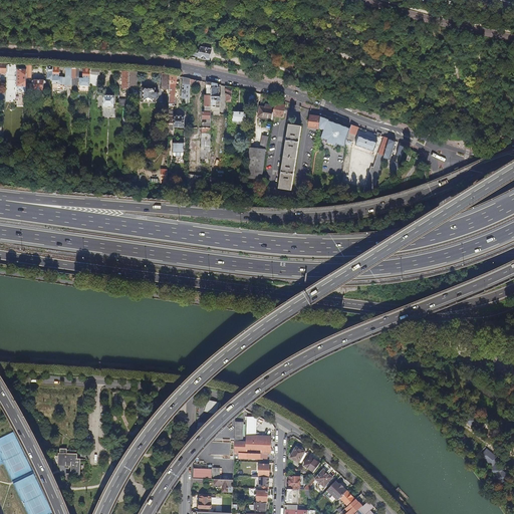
[(199,58),(210,61),(212,50),(201,47),(200,52),(196,51),(195,57),(199,58)]
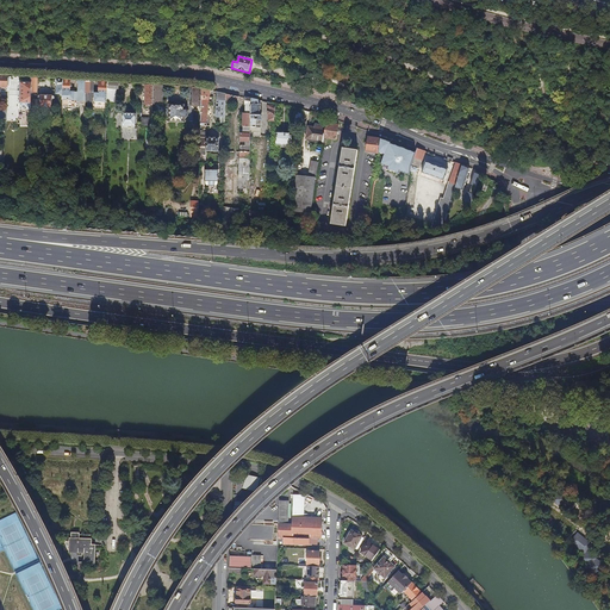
[(63,99),(63,100),(86,101),(86,92),(86,81),(79,81),(79,92),(70,92),(72,80),(63,80),(63,99)]
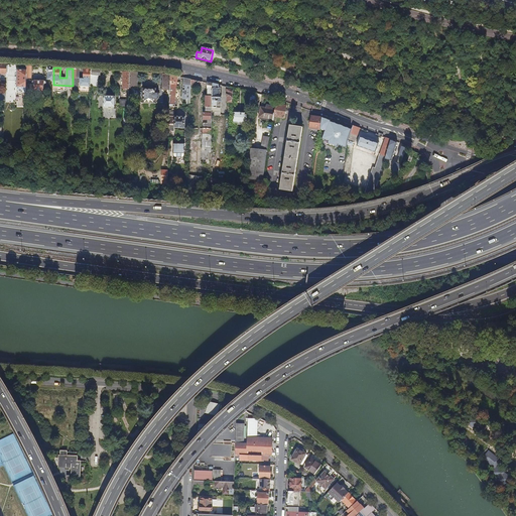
[(17,88),(26,88),(26,84),(27,79),(27,71),(18,70),(17,88)]
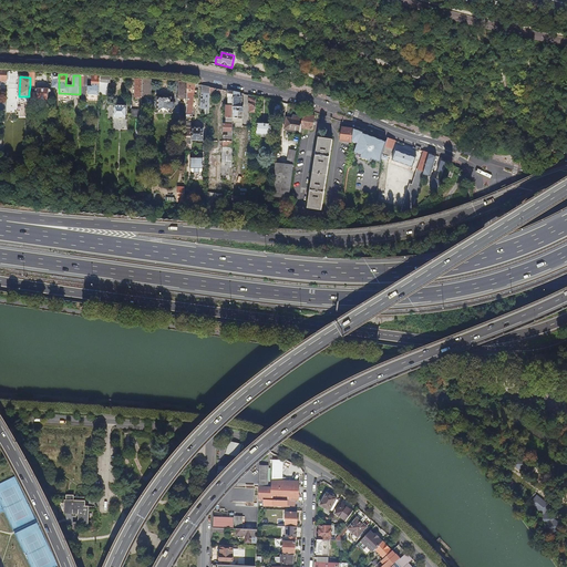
[(89,94),(100,95),(100,94),(101,76),(93,76),(93,88),(89,86),(89,94)]
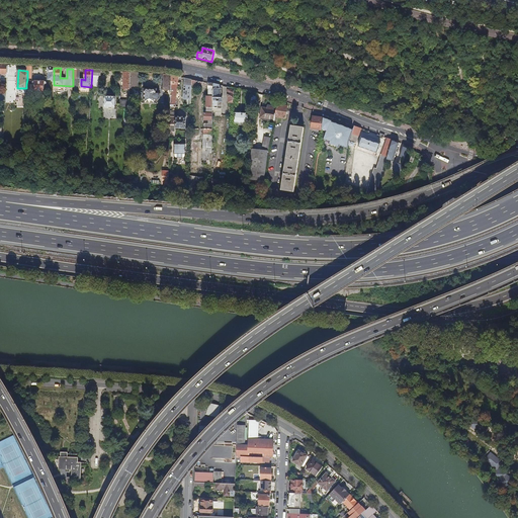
[(92,70),(91,86),(99,87),(99,75),(100,76),(101,71),(92,70)]
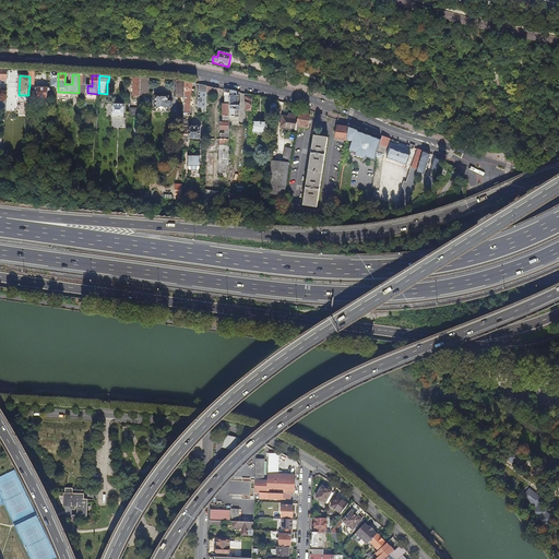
[(141,78),(140,96),(150,97),(150,79),(141,78)]
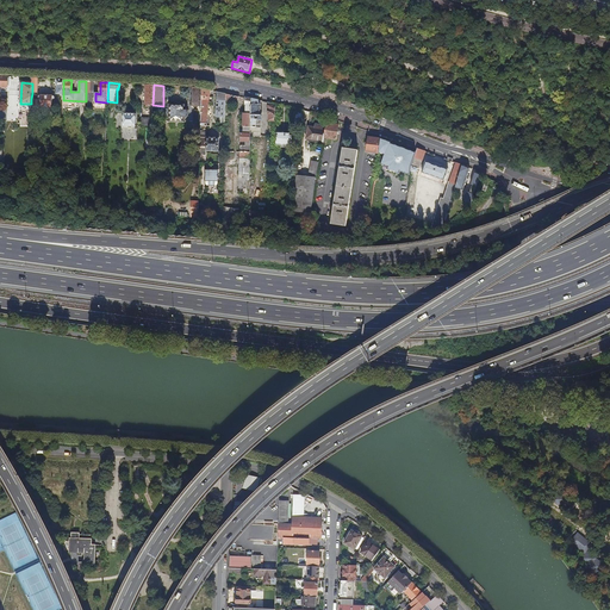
[(203,89),(193,87),(192,106),(201,106),(203,89)]
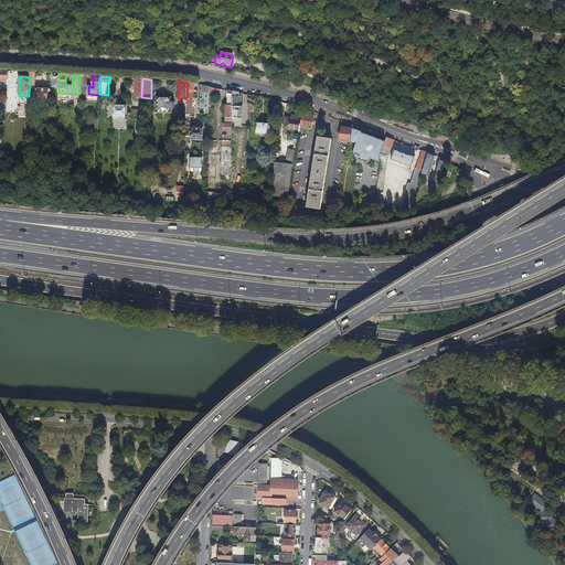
[(38,93),(38,99),(49,99),(49,93),(50,93),(51,92),(51,91),(50,89),(49,89),(38,88),(38,89),(36,89),(35,91),(35,92),(36,92),(36,93),(38,93)]
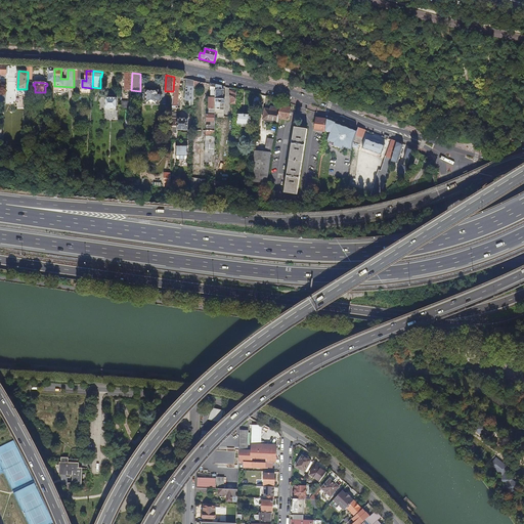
[(212,139),(215,139),(216,110),(216,85),(212,84),(211,97),(210,97),(209,108),(210,108),(210,112),(208,112),(208,114),(207,114),(207,122),(211,122),(211,125),(207,125),(207,130),(206,130),(206,139),(212,139)]
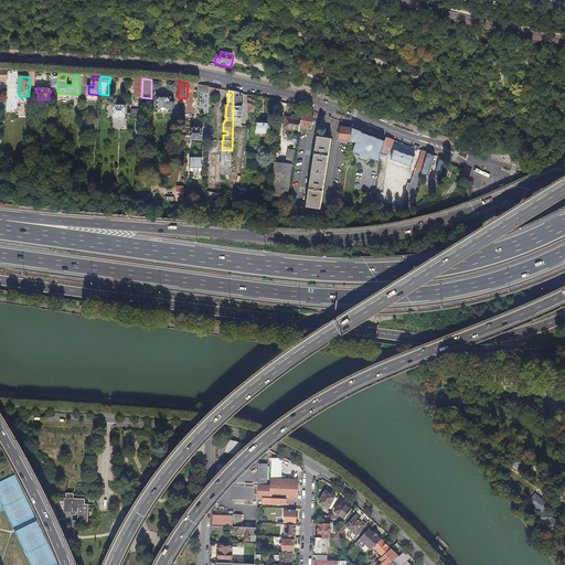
[(233,92),(233,118),(242,118),(242,104),(242,103),(241,103),(241,97),(241,94),(233,92)]
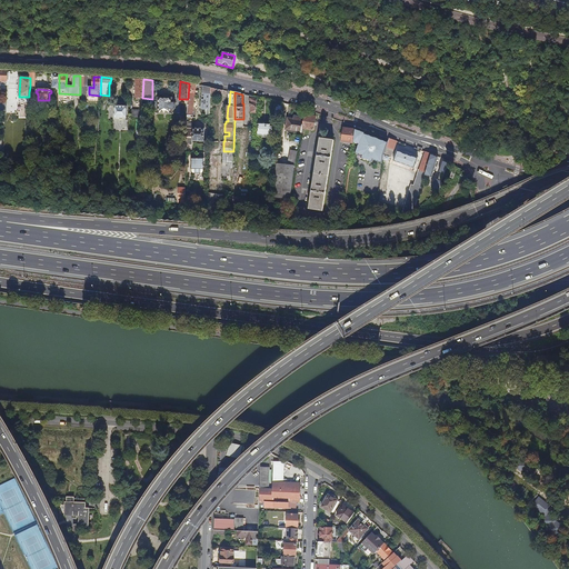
[(159,98),(158,113),(171,113),(171,109),(175,110),(175,109),(175,103),(175,102),(172,102),(172,99),(159,98)]
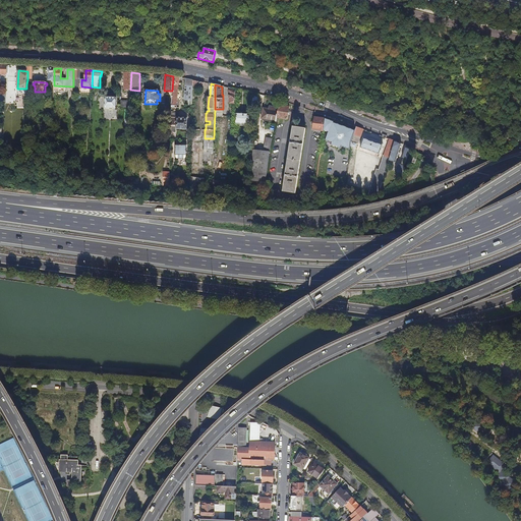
[(116,98),(106,98),(105,108),(116,109),(116,98)]
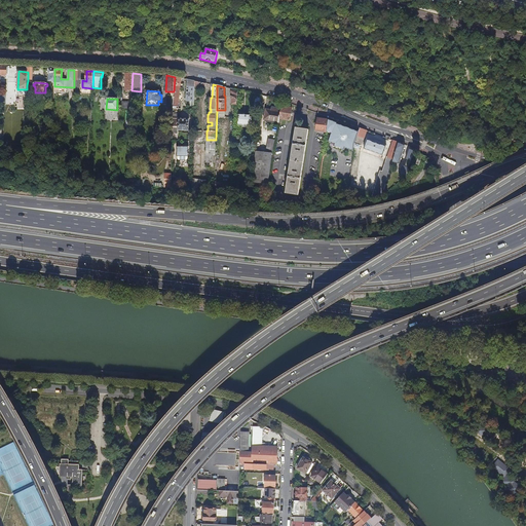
[(264,120),(278,122),(279,119),(282,109),(271,107),(271,109),(266,108),(264,120)]
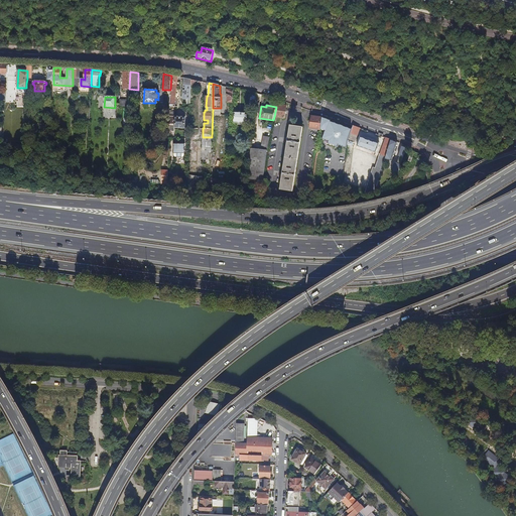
[(276,107),(274,117),(284,118),(286,106),(276,105),(276,107)]
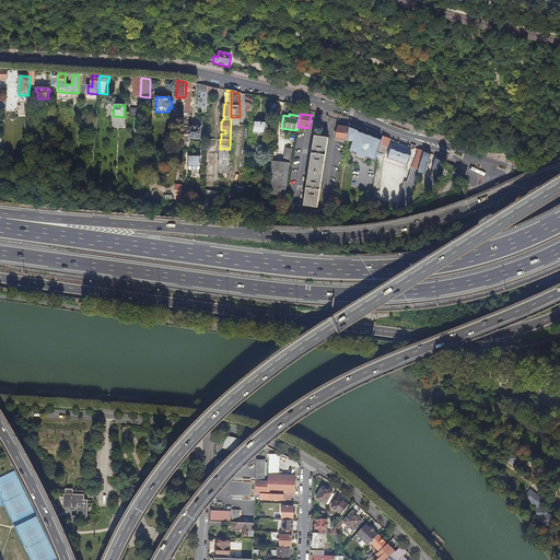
[(266,123),(255,121),(254,133),(266,133),(266,123)]
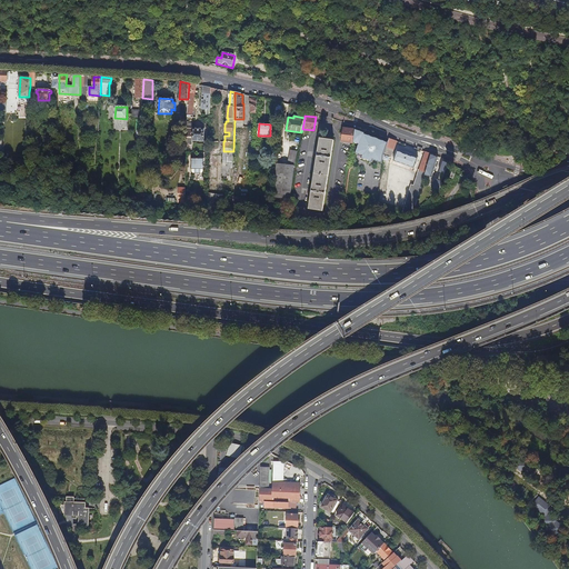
[(187,131),(186,151),(189,151),(189,146),(190,146),(190,143),(193,143),(193,141),(205,141),(205,129),(201,129),(197,129),(193,129),(193,131),(187,131)]
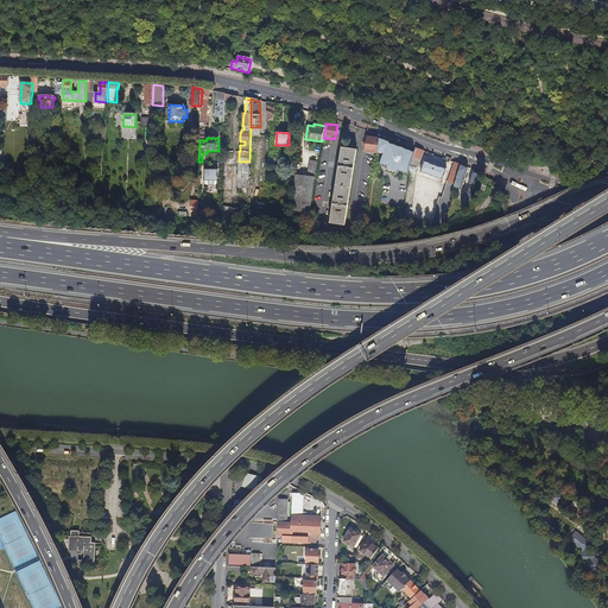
[(366,152),(378,153),(378,152),(379,139),(367,138),(366,152)]
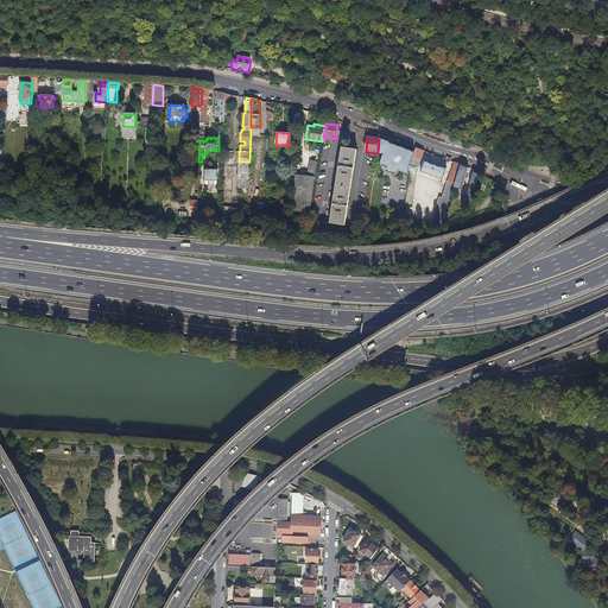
[(399,170),(409,175),(410,166),(415,153),(390,144),(390,143),(379,139),(378,152),(384,154),(381,162),(381,163),(382,164),(382,165),(384,165),(382,168),(398,173),(399,170)]
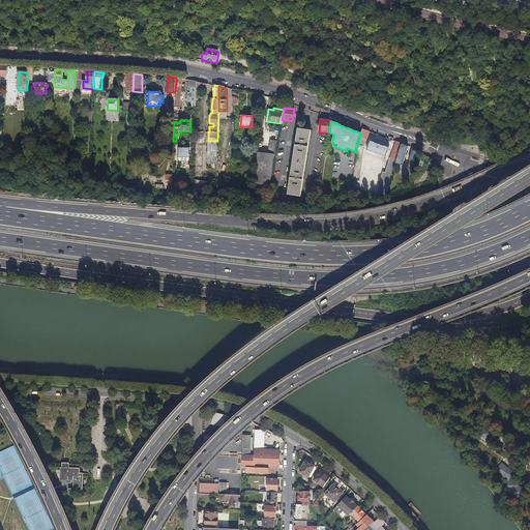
[(298,129),(288,195),(300,197),(305,164),(311,131),(307,130),(308,126),(302,125),(301,129),(298,129)]
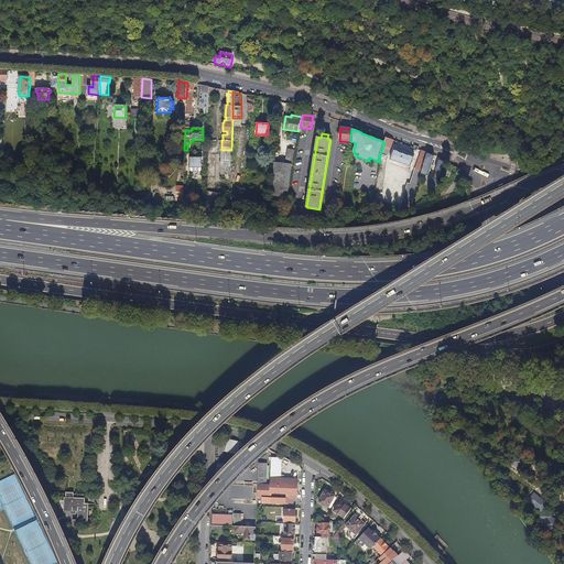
[(379,162),(376,188),(381,188),(384,159),(386,156),(387,156),(393,141),(386,138),(384,142),(380,154),(379,162)]
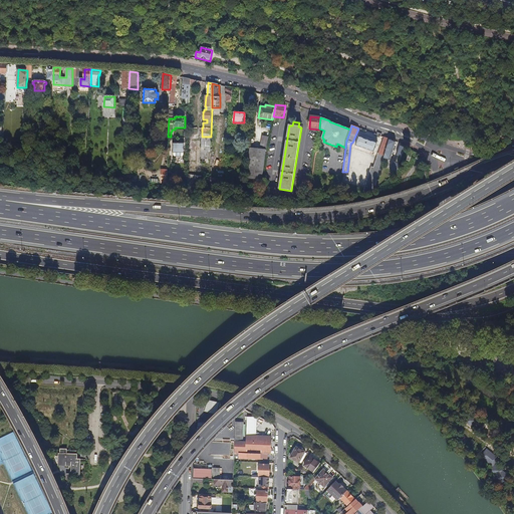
[(259,148),(266,149),(267,138),(261,136),(259,148)]
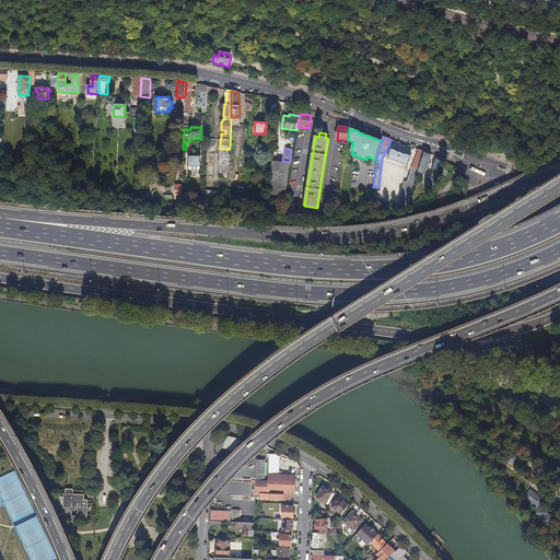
[(397,151),(392,149),(387,159),(408,166),(411,155),(405,153),(405,154),(397,151)]
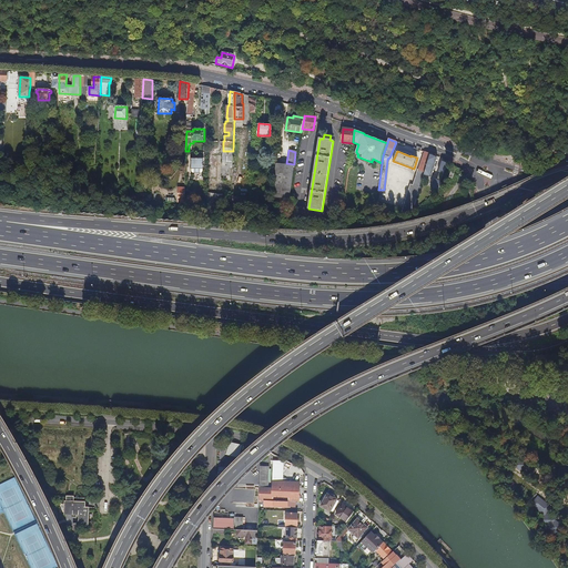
[(402,212),(413,212),(423,180),(424,175),(430,154),(425,152),(418,170),(419,171),(418,175),(415,188),(413,186),(405,209),(403,208),(402,212)]
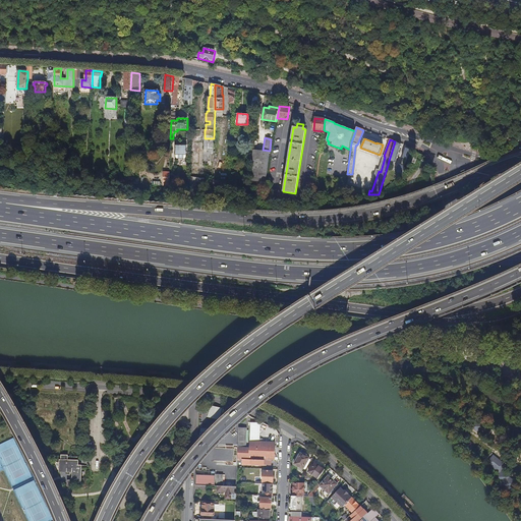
[(204,161),(213,161),(214,142),(211,142),(205,141),(204,161)]
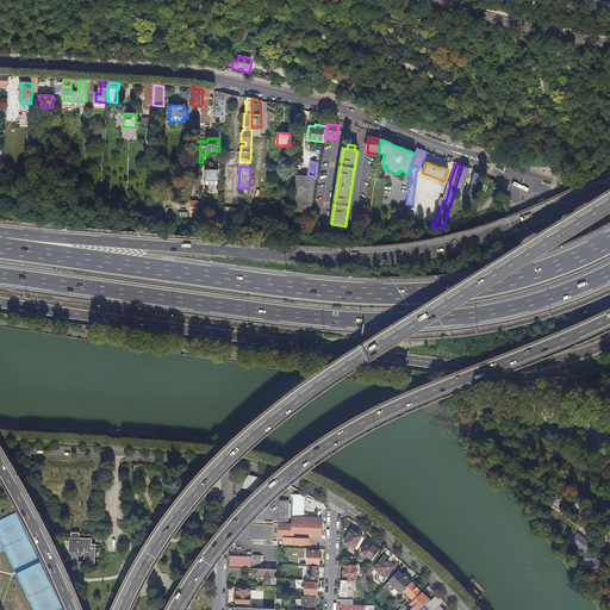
[(455,188),(458,190),(462,191),(467,175),(470,175),(472,169),(462,166),(455,188)]
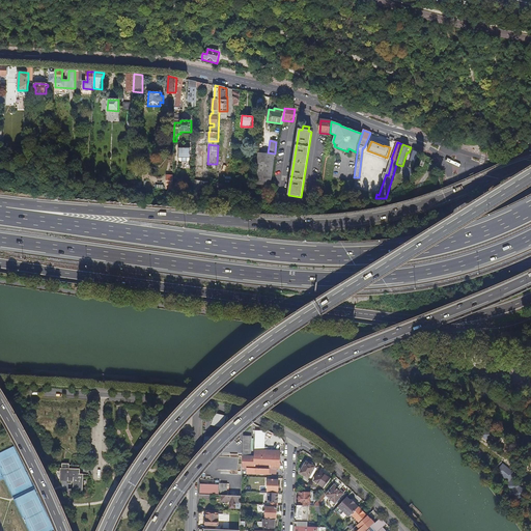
[(190,148),(178,148),(178,158),(190,158),(190,148)]
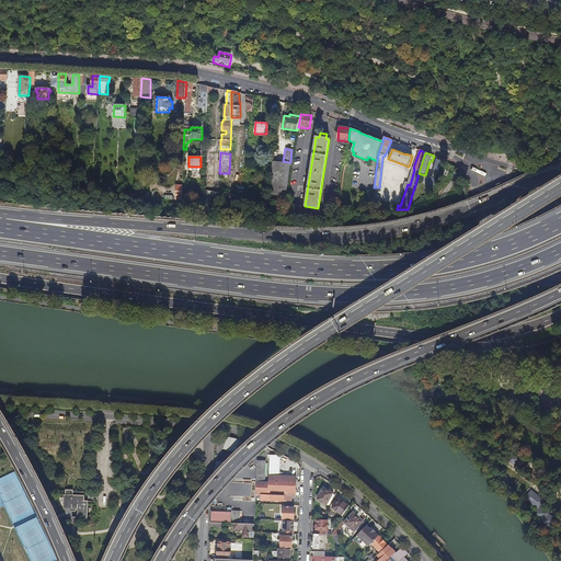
[(432,178),(436,179),(442,161),(437,159),(434,170),(435,170),(434,173),(434,172),(432,178)]
